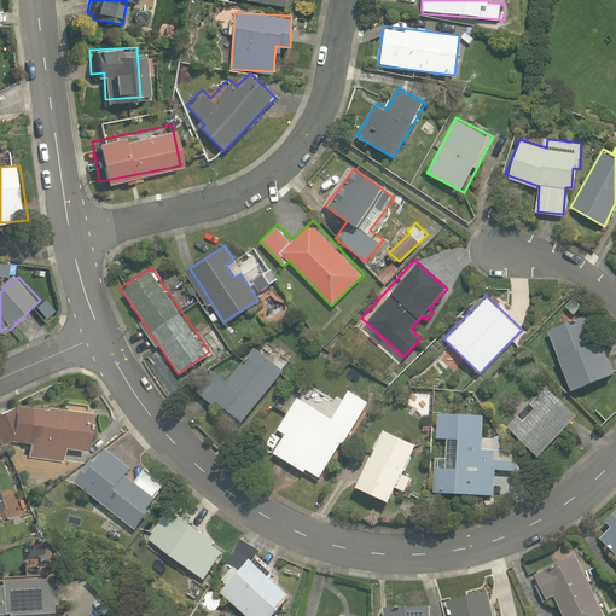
[(262,297),(260,321),(290,324),(292,301),(262,297)]
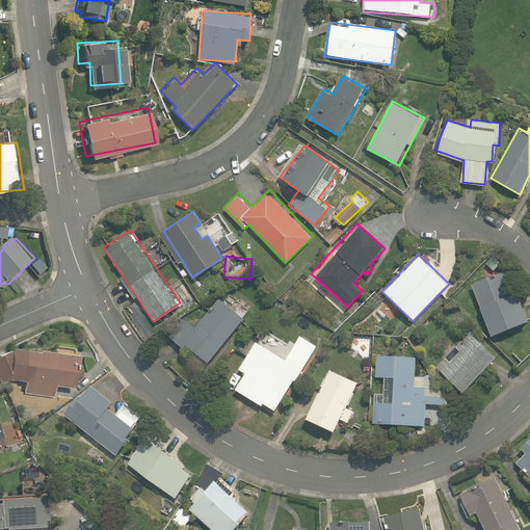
[(527,322),(518,291),(511,292),(504,268),(475,277),(492,334),(527,322)]
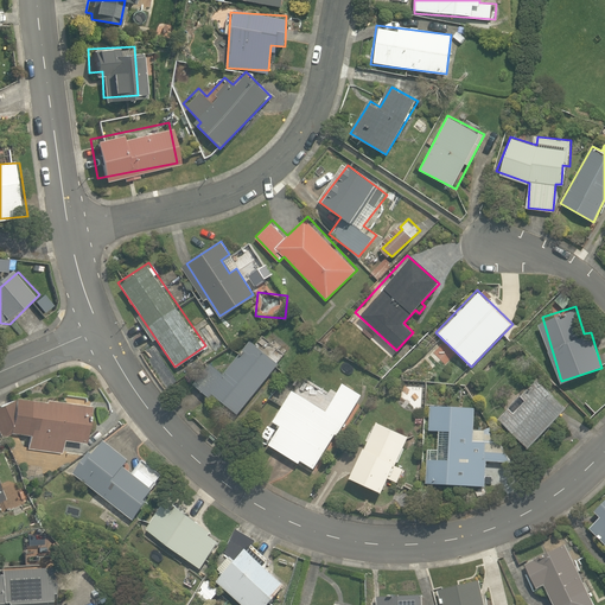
[(234,416),(290,346),(272,331),(260,348),(252,341),(224,374),(209,362),(192,383),(234,416)]
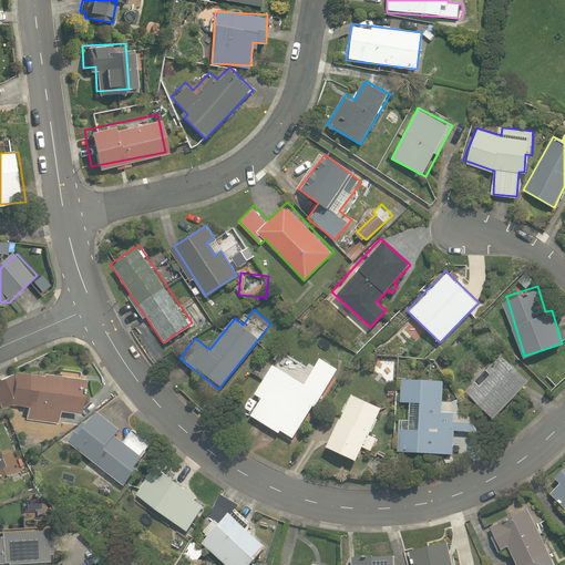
[(492,419),(526,379),(495,352),(461,392),(492,419)]
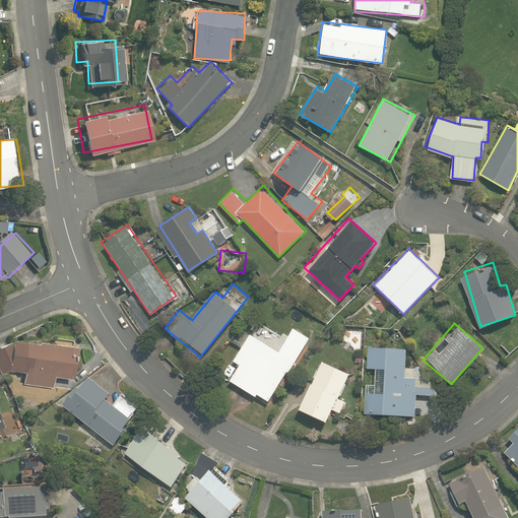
[(227,381),(255,398),(257,395),(268,401),(285,372),(288,373),(310,336),(290,325),(276,348),(246,330),(229,361),(236,365),(230,376),(227,381)]
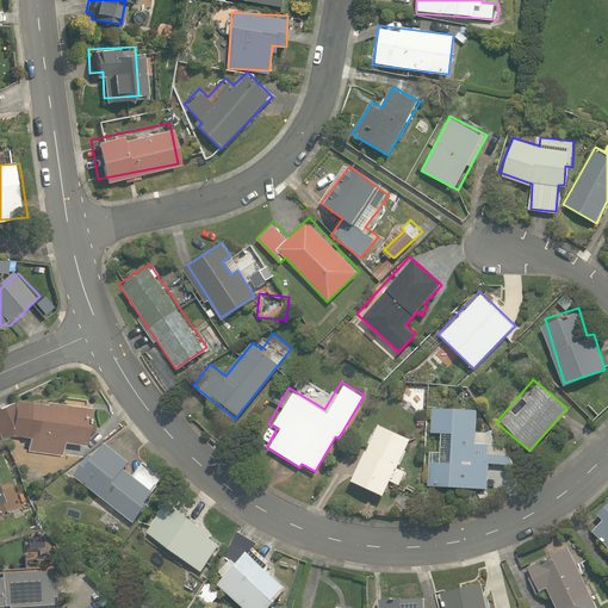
[(427,409),(427,386),(409,386),(408,408),(427,409)]
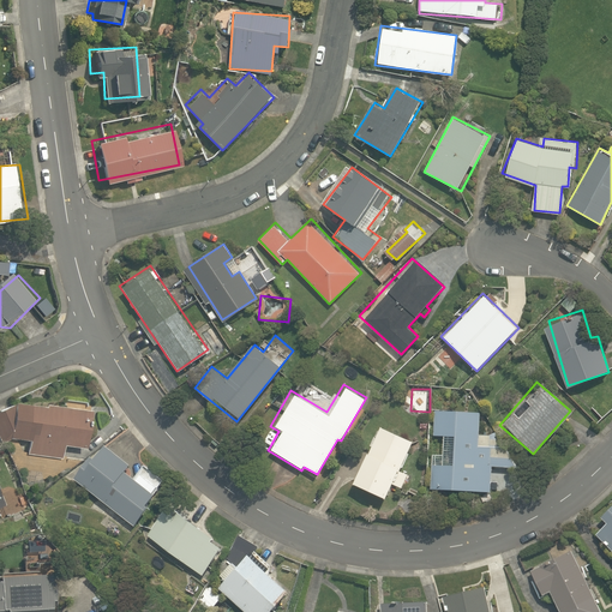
[(23,437),(28,437),(27,454),(63,457),(65,441),(85,443),(89,406),(27,400),(0,408),(0,443),(23,436),(23,437)]
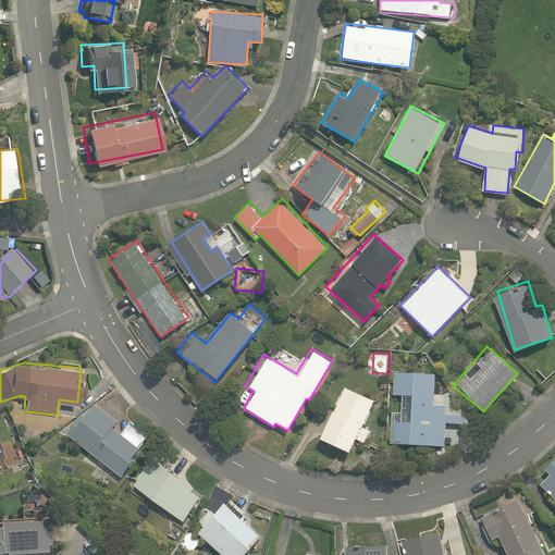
[(435,373),(398,371),(396,394),(411,395),(410,420),(395,419),(393,442),(444,445),(446,421),(463,422),(464,407),(448,406),(449,391),(434,390),(435,373)]
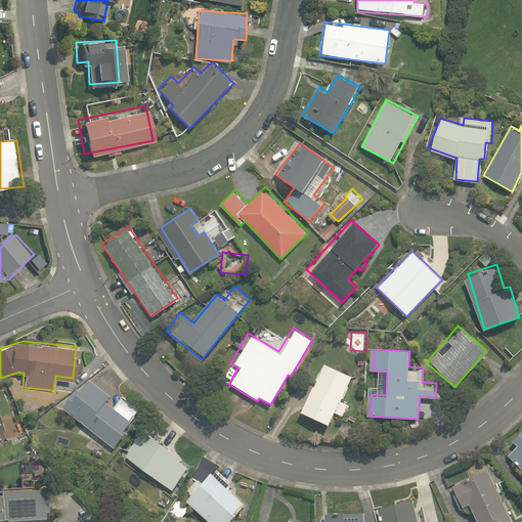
[(309,426),(323,433),(351,376),(324,363),(313,386),(310,385),(297,411),(312,419),(309,426)]
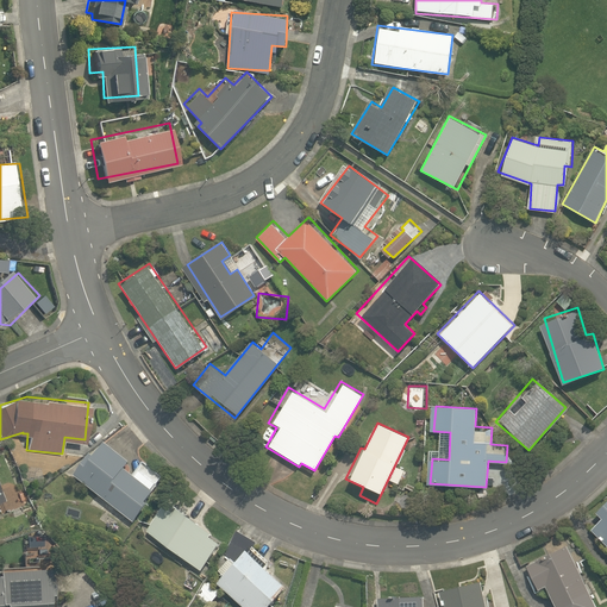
[(106,435),(77,469),(133,517),(168,476),(145,457),(135,470),(126,463),(132,456),(106,435)]
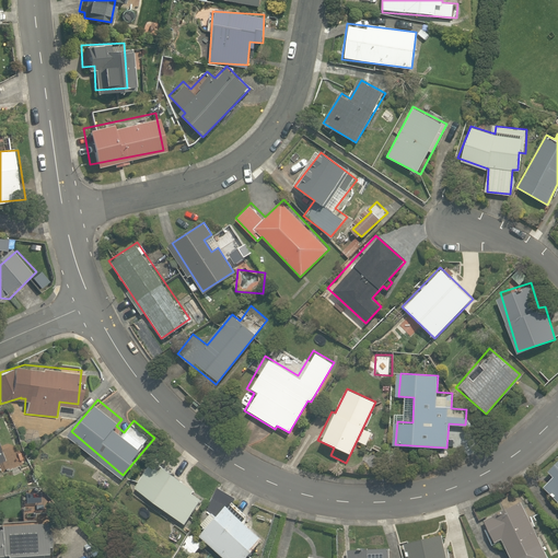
[(374,430),(367,427),(360,441),(368,444),(374,430)]
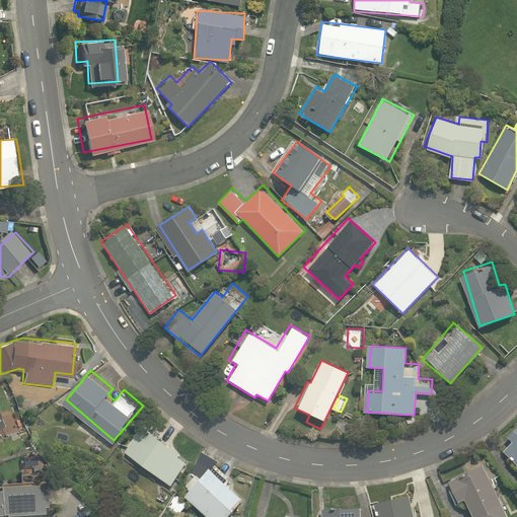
[(143,421),(125,448),(171,482),(191,455),(143,421)]
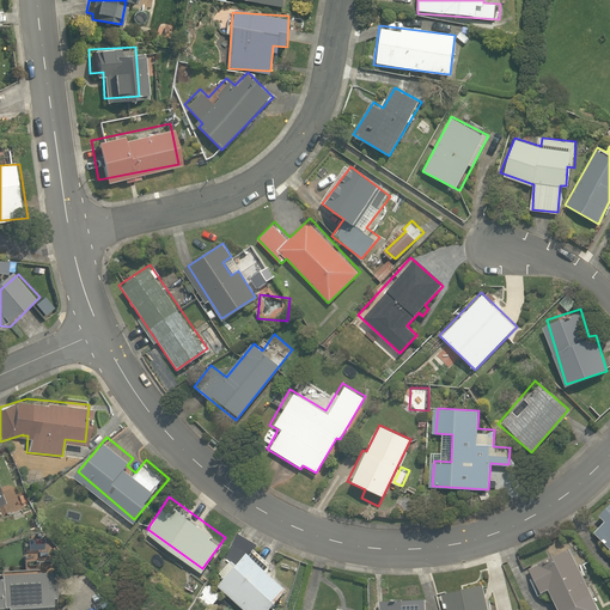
[(609,502),(592,519),(609,540),(609,502)]
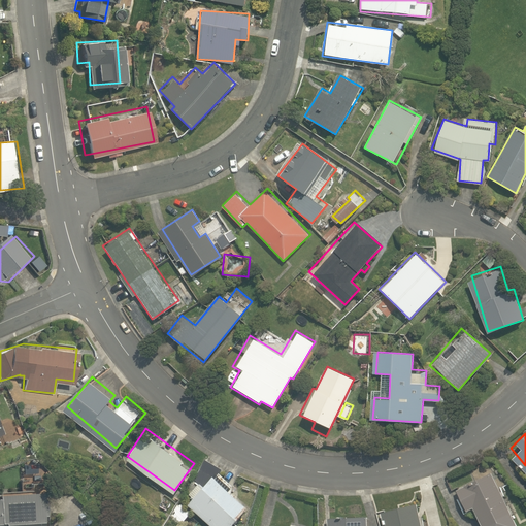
[(225,463),(207,454),(194,481),(204,486),(191,501),(218,525),(229,525),(249,505),(218,478),(225,463)]
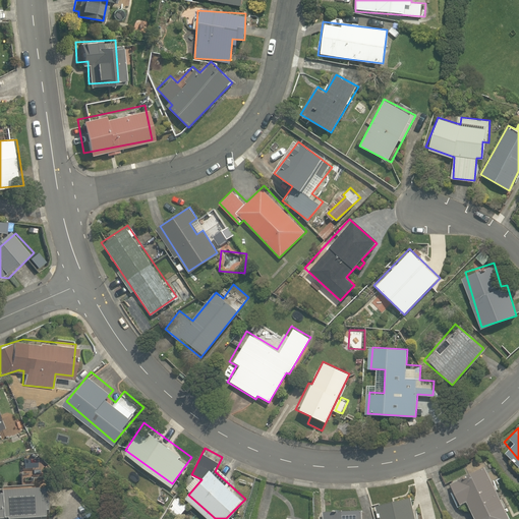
[(469,475),(453,483),(461,501),(467,498),(477,518),(510,518),(513,517),(486,464),(468,473),(469,475)]
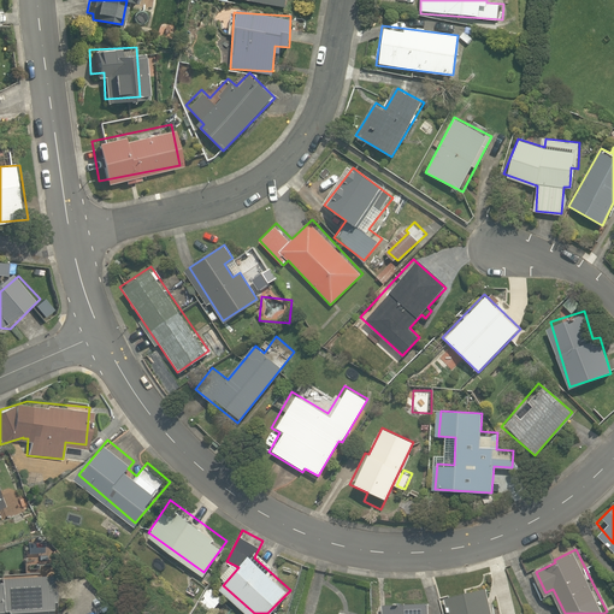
[(48,565),(0,568),(0,613),(33,613),(53,613),(48,565)]
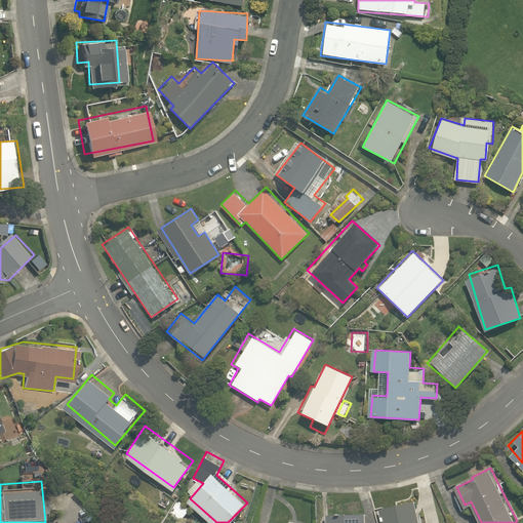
[(193,507),(179,496),(169,511),(182,520),(193,507)]
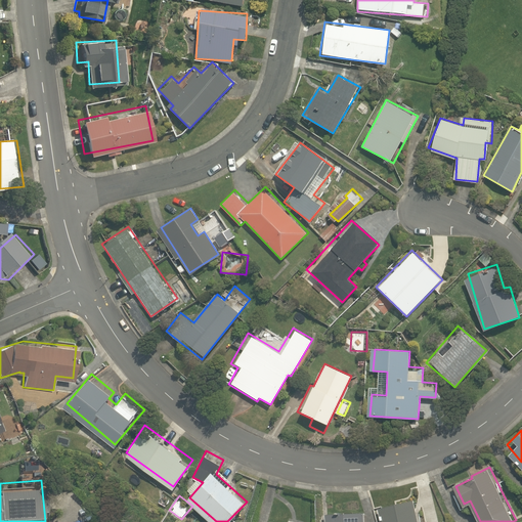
[(383,521),(418,521),(419,521),(414,497),(380,505),(383,521)]
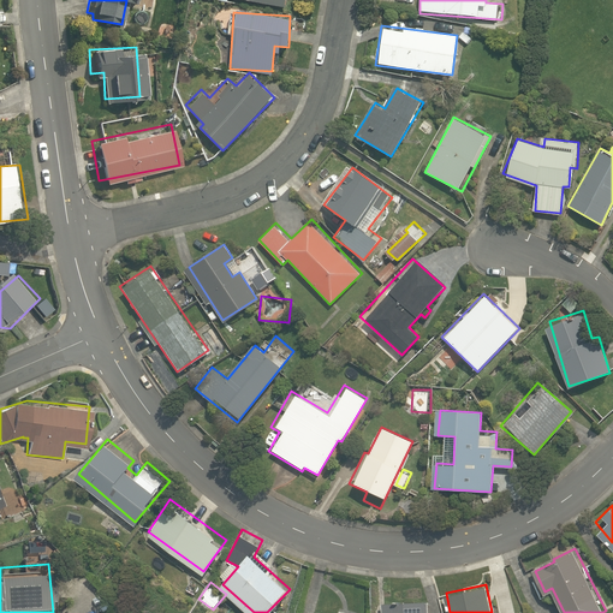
[(429,612),(429,599),(381,600),(380,612),(429,612)]
